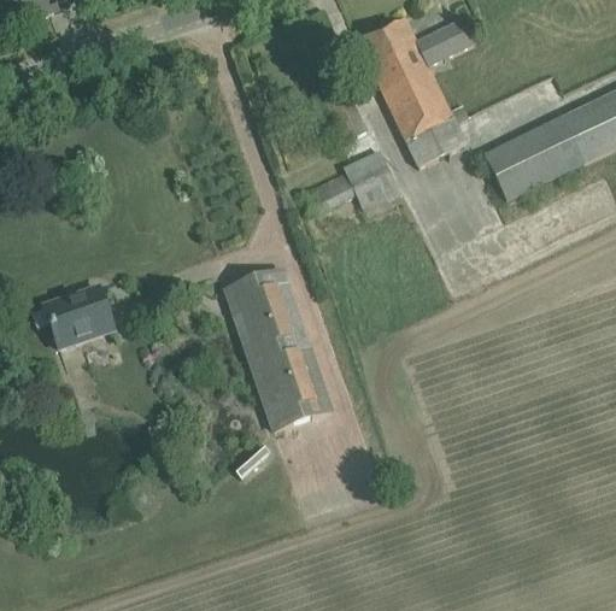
[(0,0),(0,30),(71,9),(69,0),(0,0)]
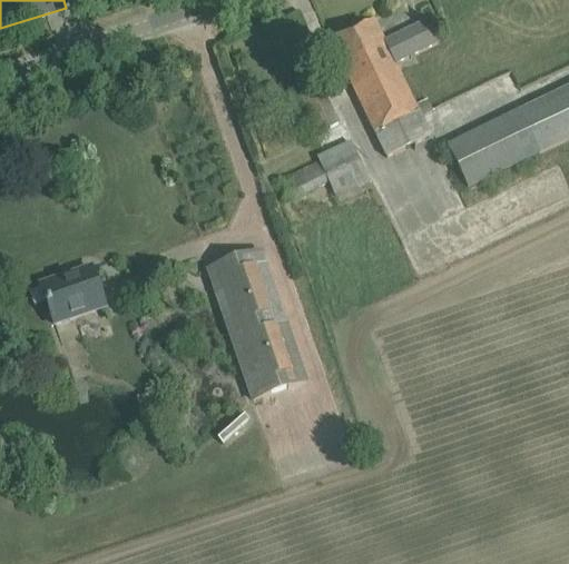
[(375,17),(331,38),(388,155),(432,134),(423,112),(433,108),(428,96),(417,101),(396,60),(440,40),(429,17),(385,38),(375,17)]
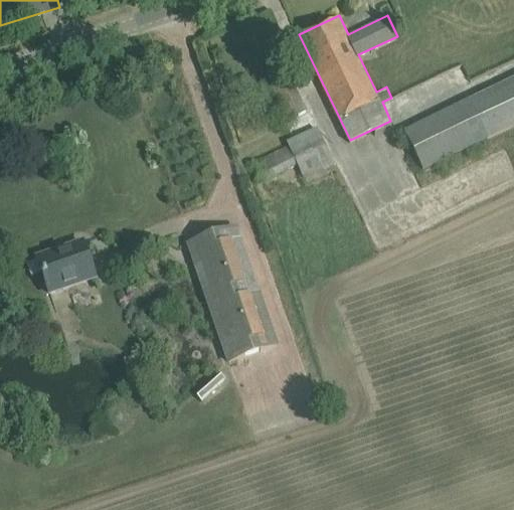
[(286,119),(306,109),(289,72),(268,83),(286,119)]
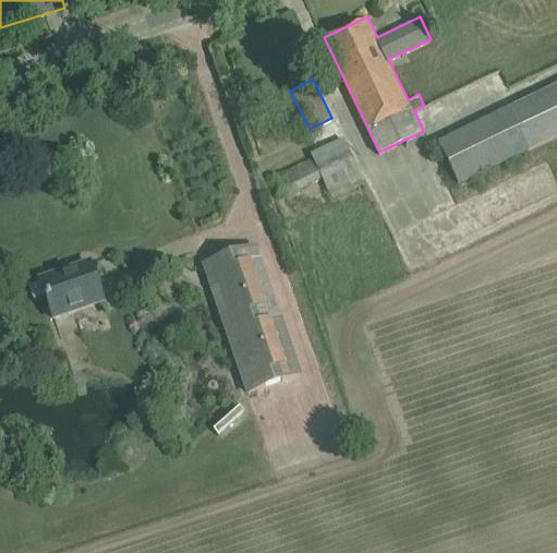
[(459,183),(556,135),(556,80),(437,139),(459,183)]
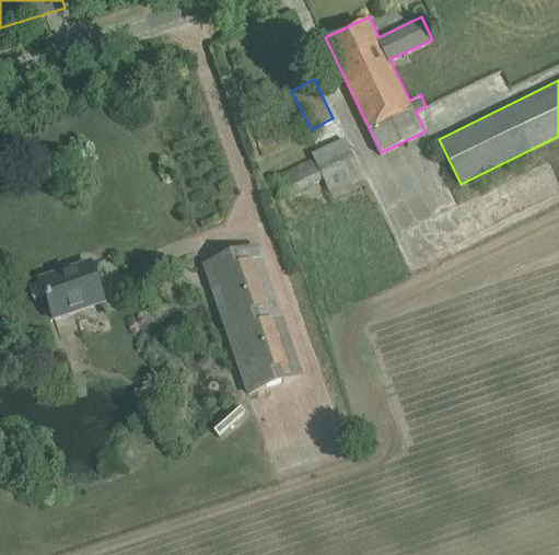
[(283,196),(323,177),(330,193),(364,176),(345,136),(311,152),(313,155),(274,174),(283,196)]
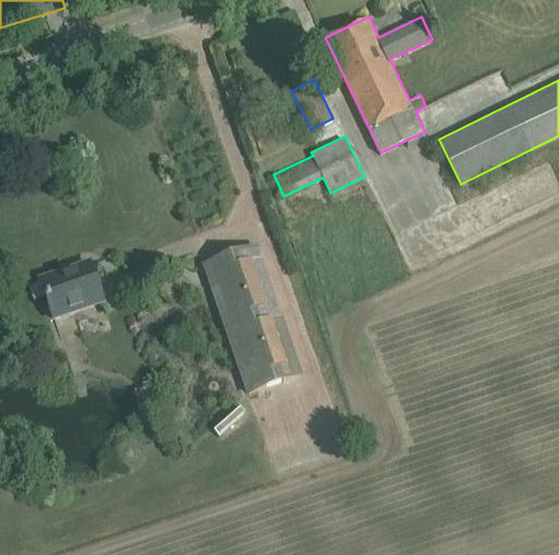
[(206,264),(213,284),(251,392),(302,374),(258,245),(206,264)]
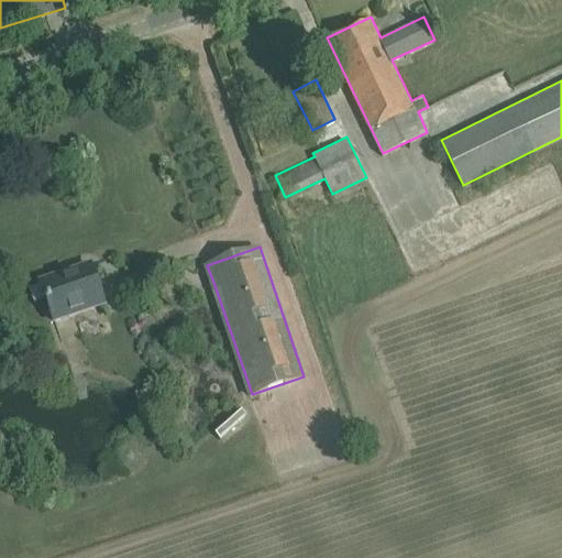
[(66,274),(65,271),(42,280),(42,281),(30,285),(35,298),(46,295),(55,318),(105,301),(91,262),(90,262),(91,265),(66,274)]
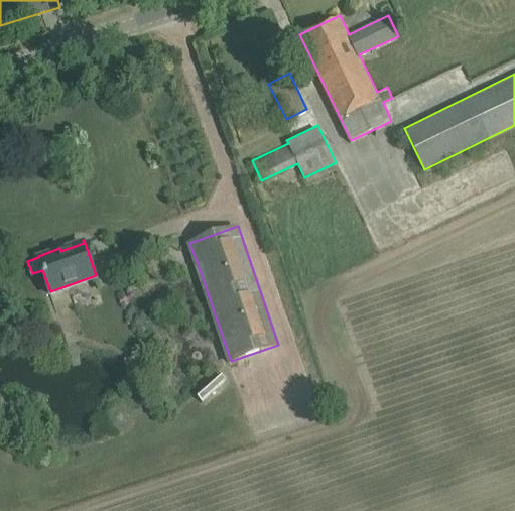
[(203,400),(227,379),(220,371),(196,392),(203,400)]
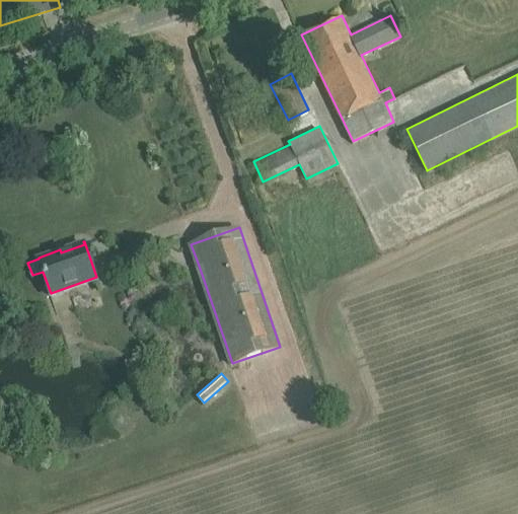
All buildings are outlined.
